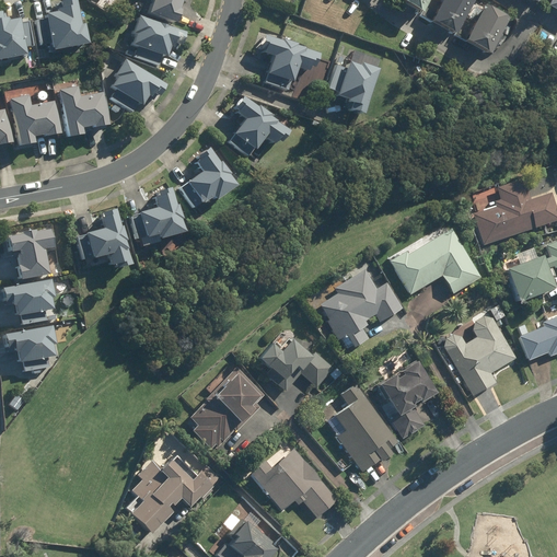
[(42,42),(53,39),(55,49),(90,43),(85,22),(82,23),(78,0),(61,0),(62,7),(58,8),(59,12),(48,13),(48,16),(37,19),(42,42)]
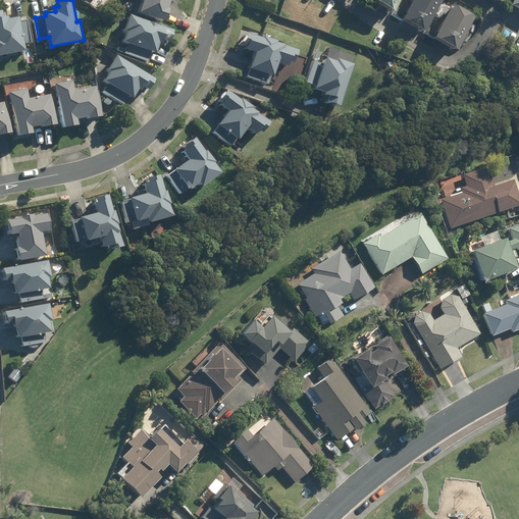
[(144,0),(140,11),(165,20),(171,0),(144,0)]
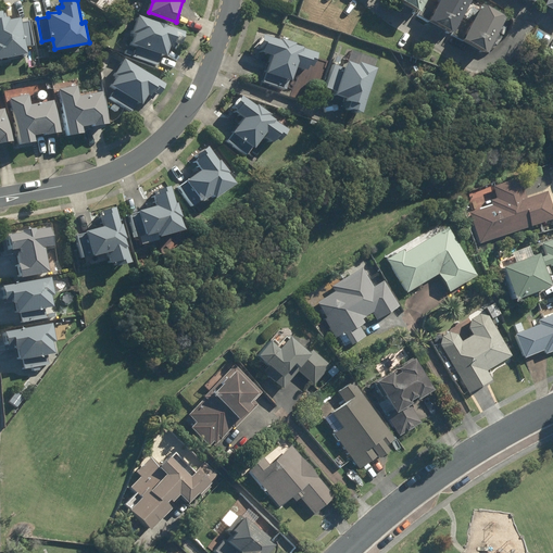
[(399,0),(422,12),(427,0),(399,0)]
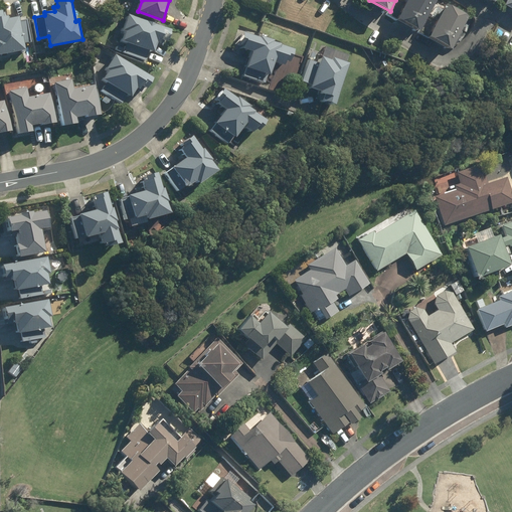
[(408,0),(397,19),(419,33),(440,0),(408,0)]
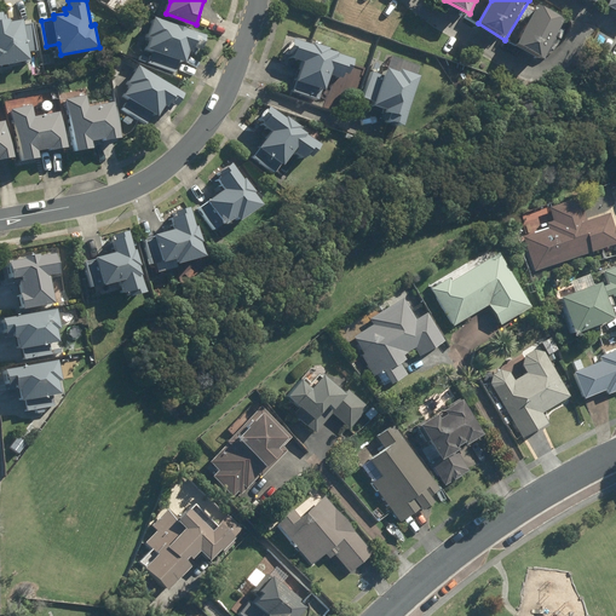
[(566,18),(540,3),(517,44),(543,59),(566,18)]
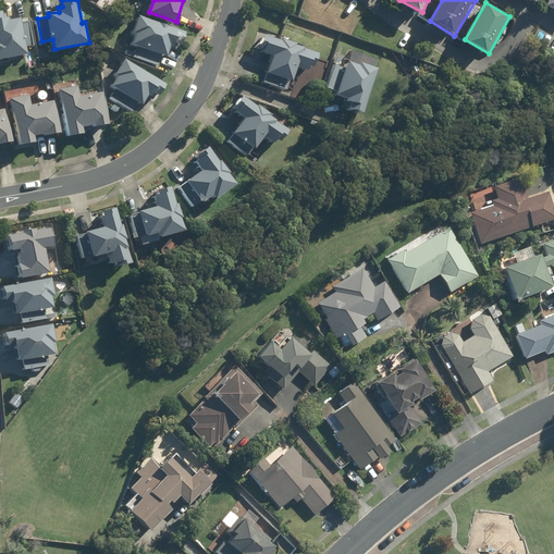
[(31,19),(22,20),(22,19),(10,20),(8,10),(0,11),(0,58),(27,54),(25,45),(34,44),(31,19)]
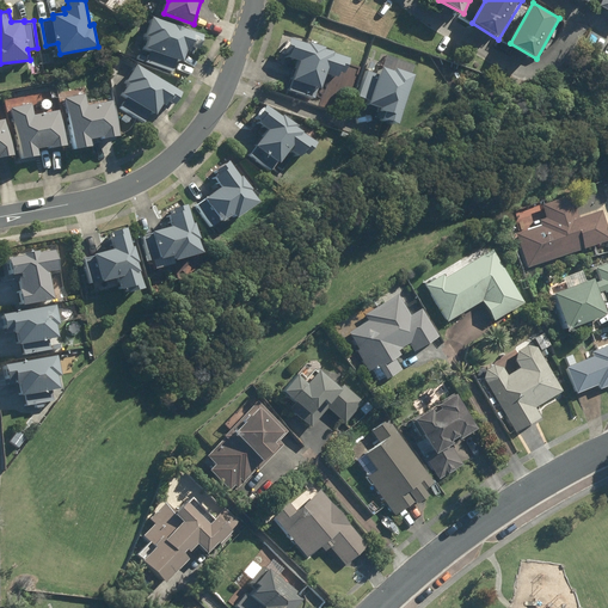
[(207,32),(153,14),(145,37),(149,38),(147,48),(184,60),(188,48),(200,51),(207,32)]
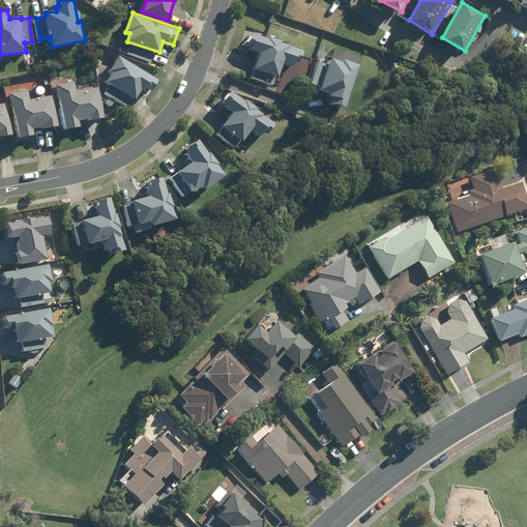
[(268,36),(267,39),(252,34),(247,48),(259,52),(251,77),(275,85),(283,63),(294,67),(296,61),(299,62),(303,51),(285,45),(286,42),(268,36)]
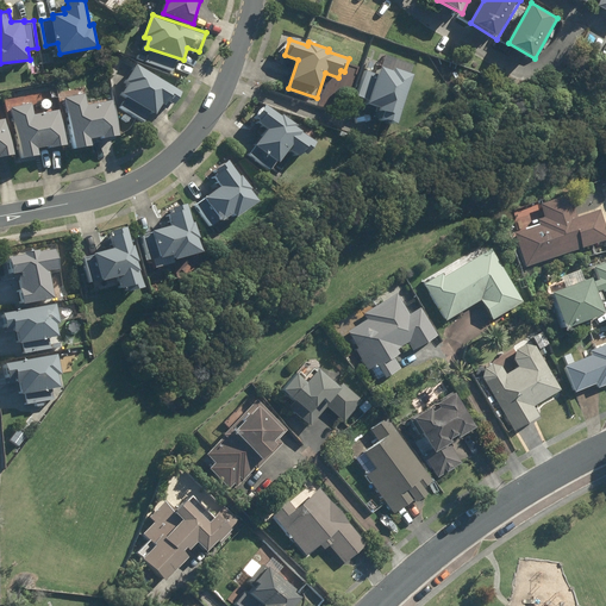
[(182,91),(138,62),(127,80),(130,81),(123,92),(156,114),(163,104),(168,106),(173,99),(176,101),(182,91)]
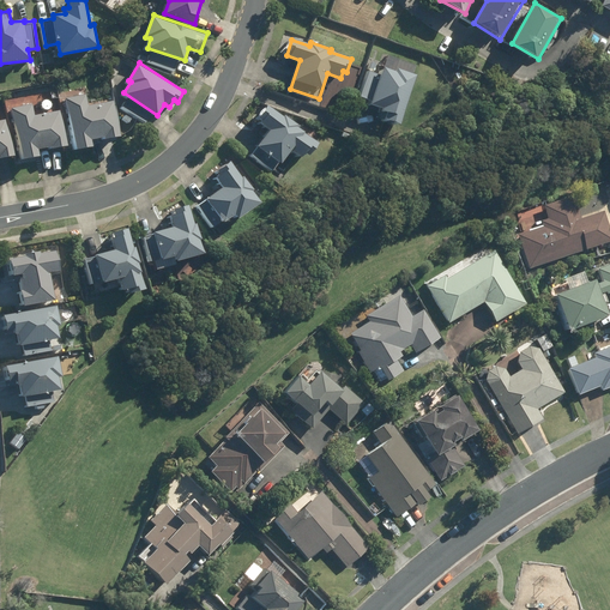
[(397,71),(384,67),(372,104),(384,108),(380,119),(400,126),(417,73),(399,67),(397,71)]
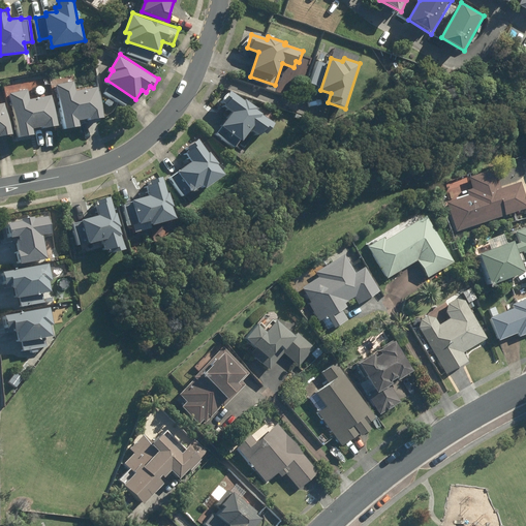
[(75,81),(59,83),(66,129),(80,126),(80,121),(104,118),(99,86),(76,90),(75,81)]
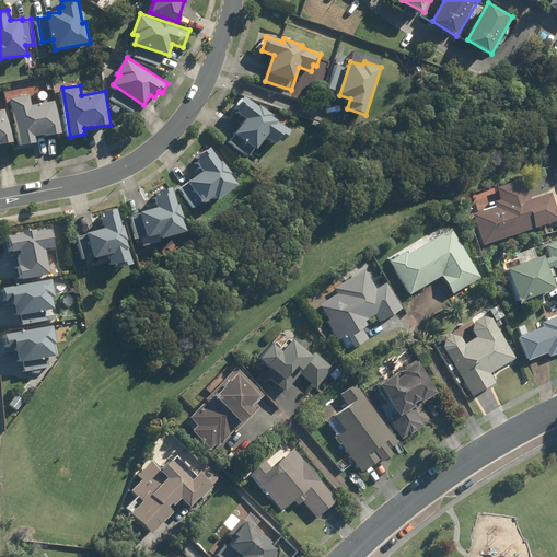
[(31,94),(12,97),(21,146),(37,143),(36,136),(61,131),(56,101),(33,104),(31,94)]
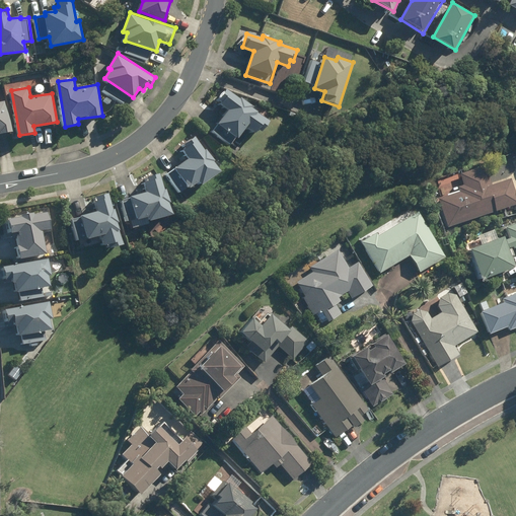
[(269,121),(227,88),(218,100),(229,109),(214,130),(232,145),(248,126),(259,134),(269,121)]
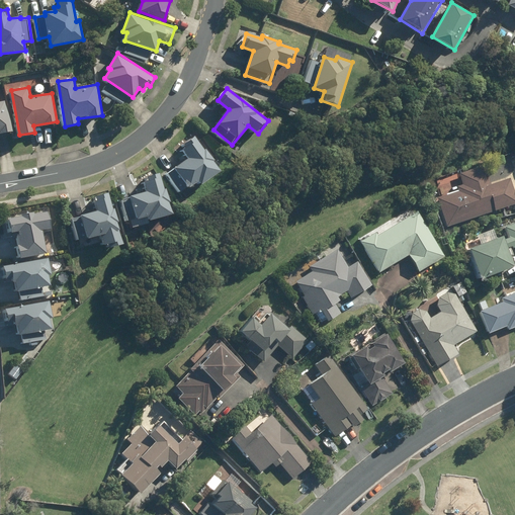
[(0,133),(12,131),(5,100),(0,100),(0,133)]
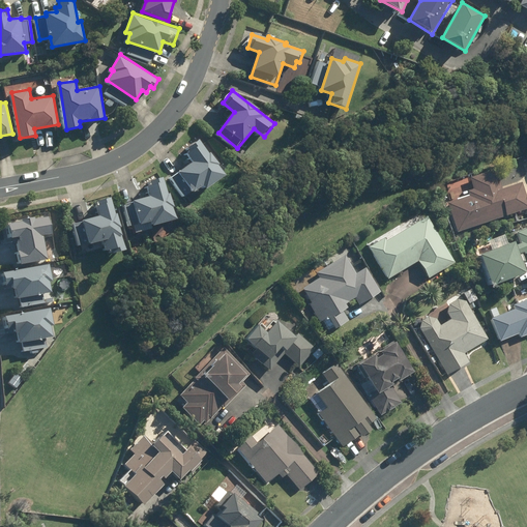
[(211,151),(209,152),(199,138),(184,148),(194,162),(173,176),(184,193),(192,188),(194,193),(204,186),(205,188),(225,175),(217,166),(221,164),(211,151)]
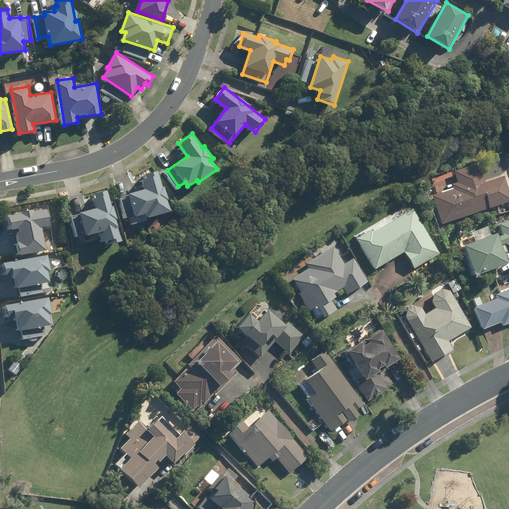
[(440,223),(508,200),(508,191),(502,174),(483,181),(477,162),(449,171),(454,186),(431,194),(440,223)]
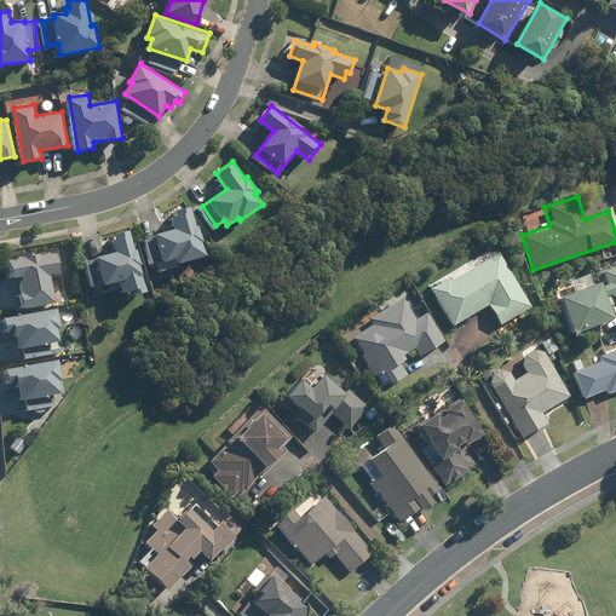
[(206,258),(200,225),(196,226),(194,208),(173,212),(177,229),(145,235),(150,264),(177,259),(177,263),(206,258)]
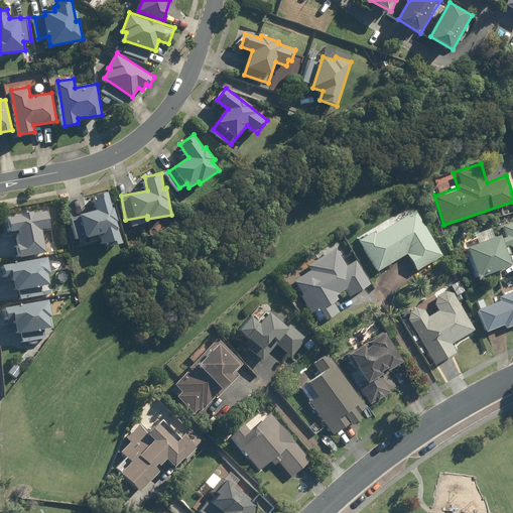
[(115,207),(113,208),(109,190),(93,195),(97,211),(72,217),(78,240),(101,234),(105,249),(122,244),(116,223),(119,222),(115,207)]
